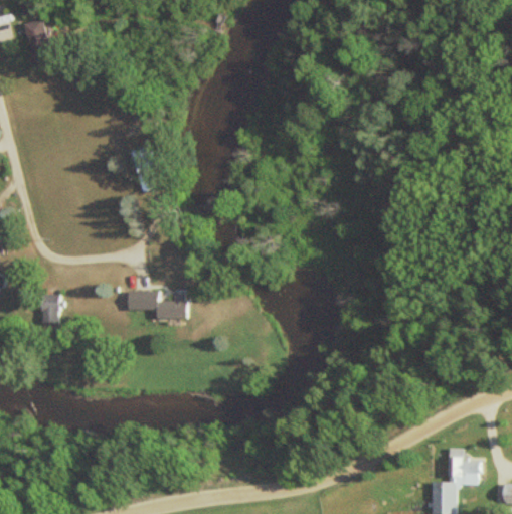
[(9,275),(0,272),(0,285),(5,287),(9,275)]
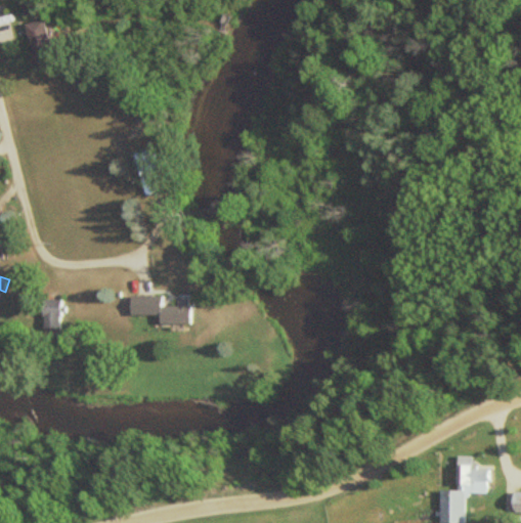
[(130,315),(156,315),(156,297),(130,297),(130,315)]
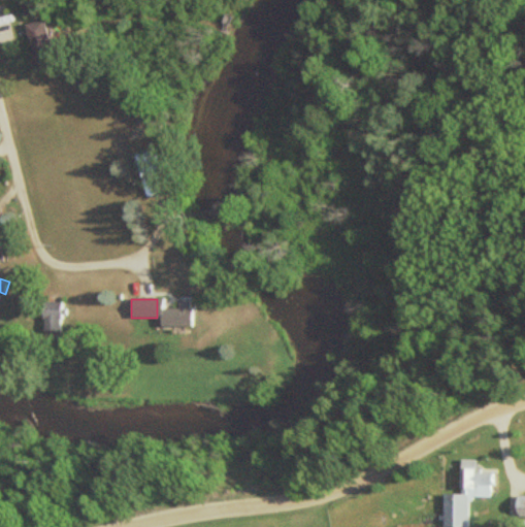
[(191,302),(178,302),(178,308),(160,308),(160,326),(191,326),(191,302)]
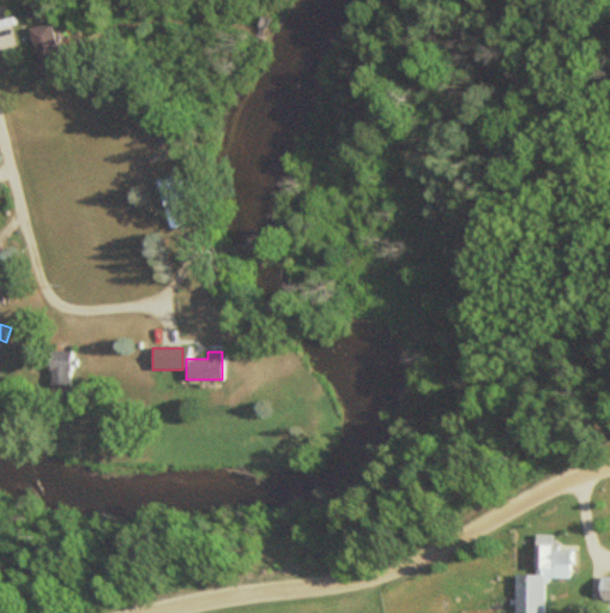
[(52,384),(71,384),(71,365),(52,365),(52,384)]
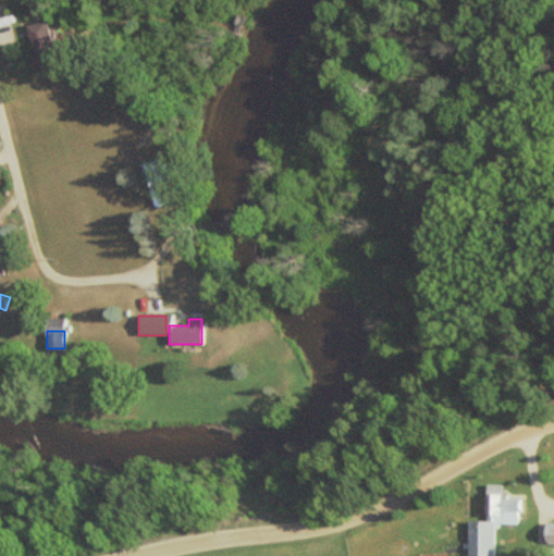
[(470,520),(468,555),(494,555),(495,523),(522,524),(524,497),(502,497),(502,491),(488,491),(487,520),(470,520)]
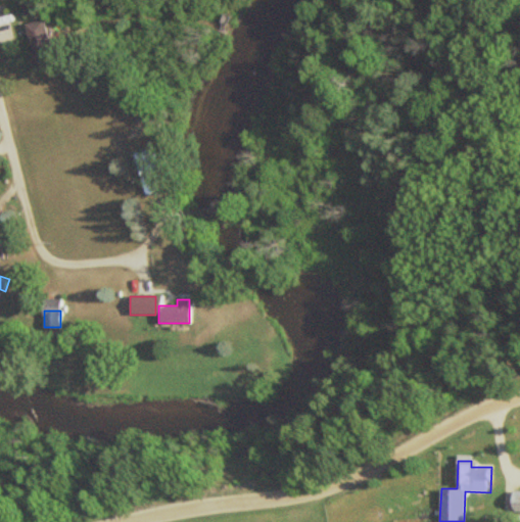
[(519,489),(511,490),(511,512),(519,512),(519,489)]
